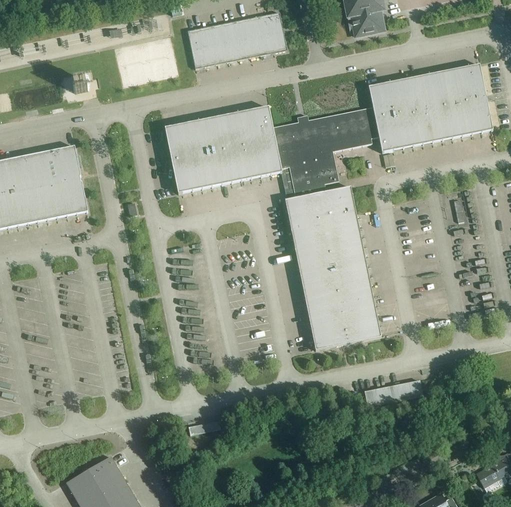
[(343,0),(347,16),(350,15),(354,34),(383,28),(379,9),(383,8),(381,0),(343,0)]
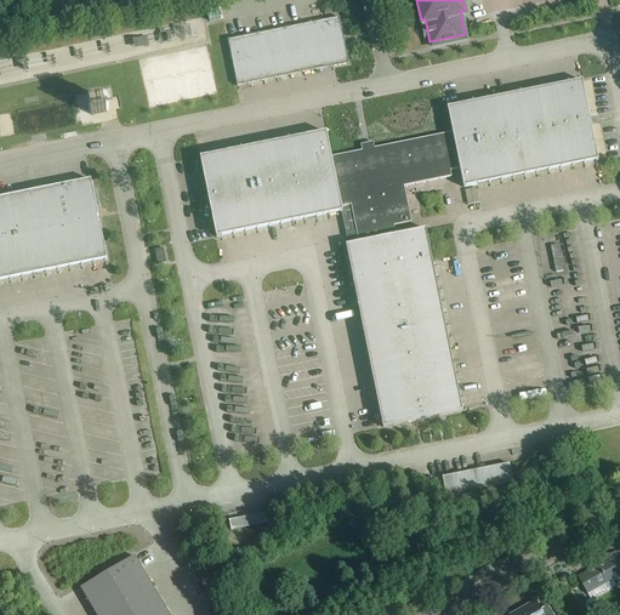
[(227,35),(235,81),(347,58),(339,12),(227,35)]
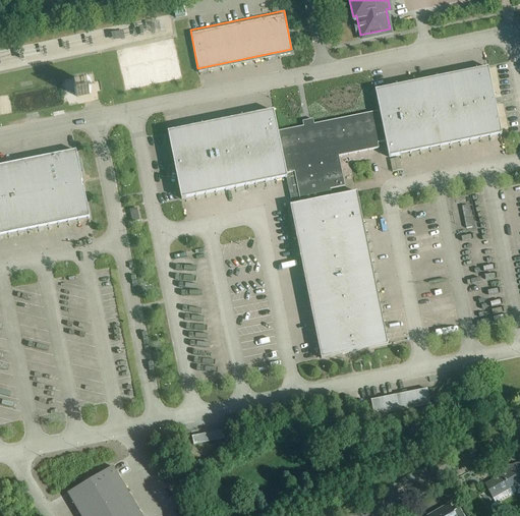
[(338,153),(378,145),(377,139),(385,137),(388,154),(501,130),(487,64),(374,87),(379,107),(277,127),(273,107),(167,128),(180,195),(286,174),(285,170),(293,168),(299,199),(289,202),(320,354),(369,344),(369,346),(373,345),(373,344),(387,341),(356,188),(331,193),(329,185),(344,182),(338,153)]
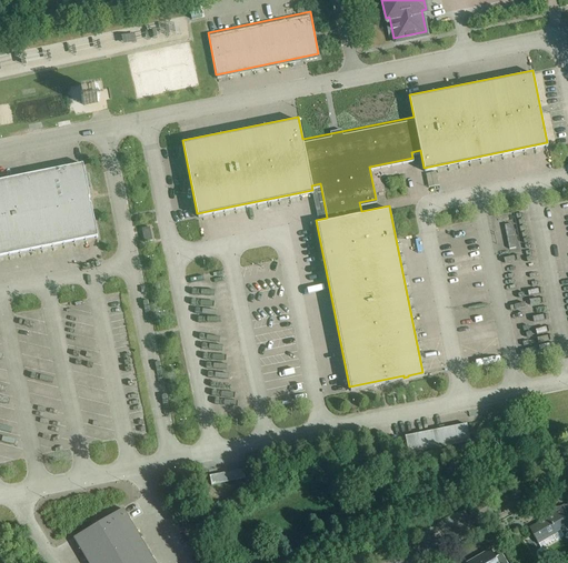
[(0,252),(97,233),(90,200),(88,200),(87,194),(89,194),(82,160),(0,177),(0,252)]
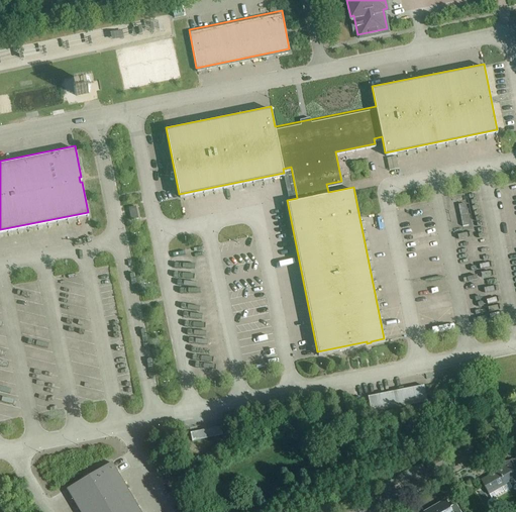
[(457,201),(461,222),(468,221),(463,200),(457,201)]
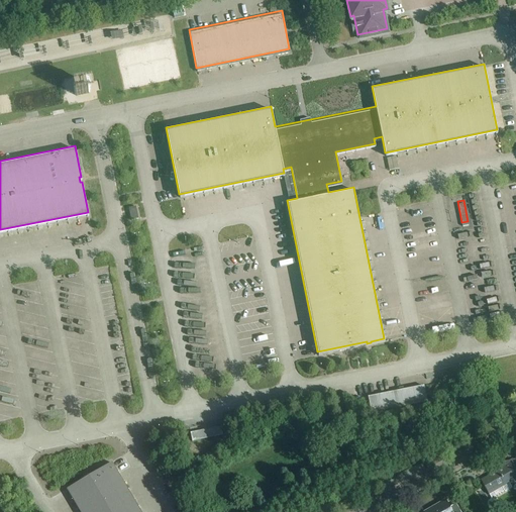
[(128,204),(130,216),(137,215),(135,203),(128,204)]
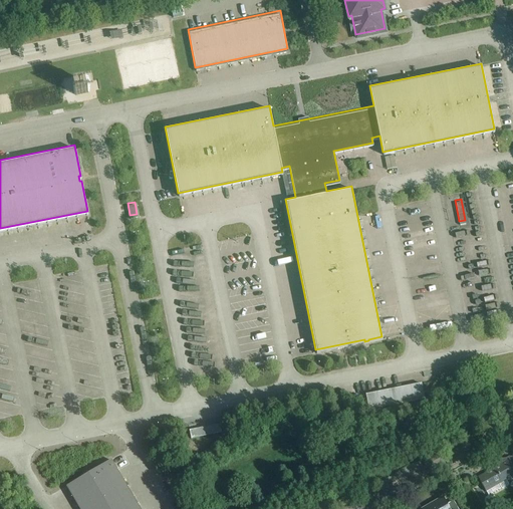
[(188,427),(190,435),(191,435),(190,434),(220,428),(220,429),(221,429),(219,421),(219,422),(189,428),(189,427),(188,427)]
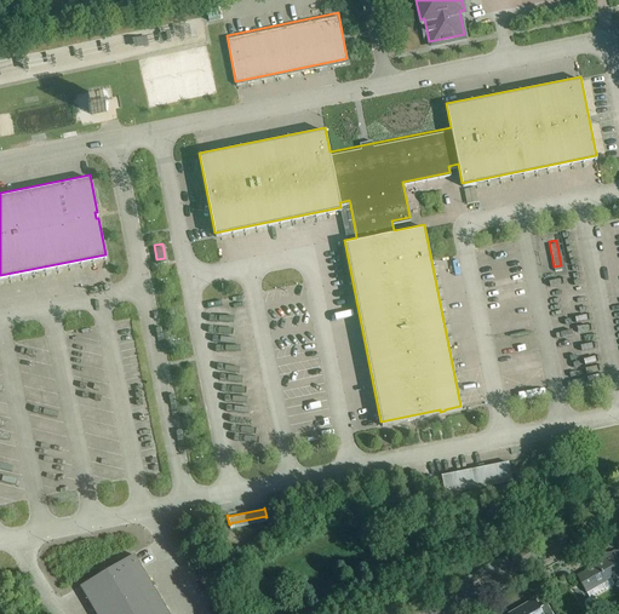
[(589,594),(584,596),(583,600),(585,603),(590,604),(594,603),(595,598),(590,591),(603,584),(605,585),(613,580),(609,574),(618,569),(618,557),(617,560),(613,554),(617,551),(613,545),(609,547),(601,549),(602,556),(575,571),(589,594)]
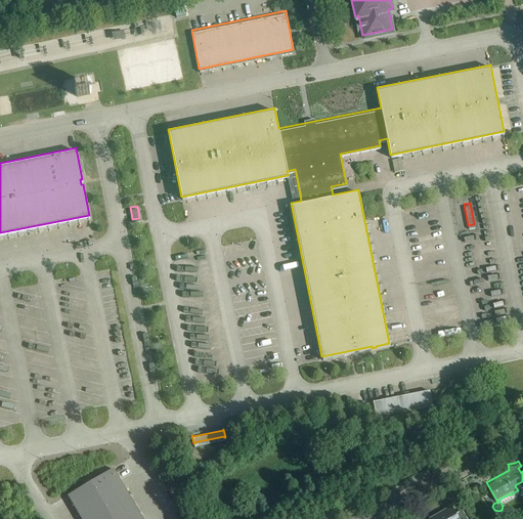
[(67,492),(82,518),(143,518),(113,466),(67,492)]
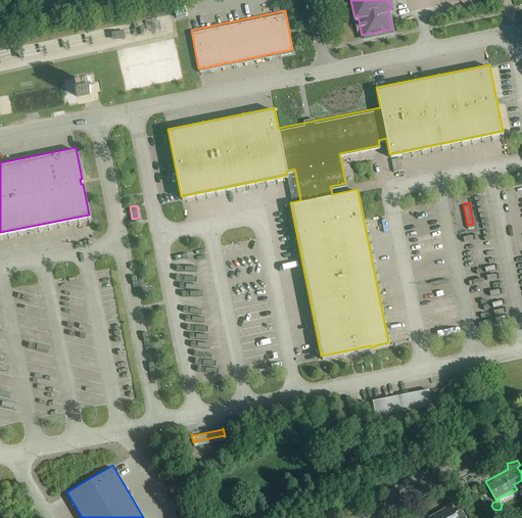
[(429,517),(467,517),(461,506),(455,510),(449,502),(428,515),(429,517)]
